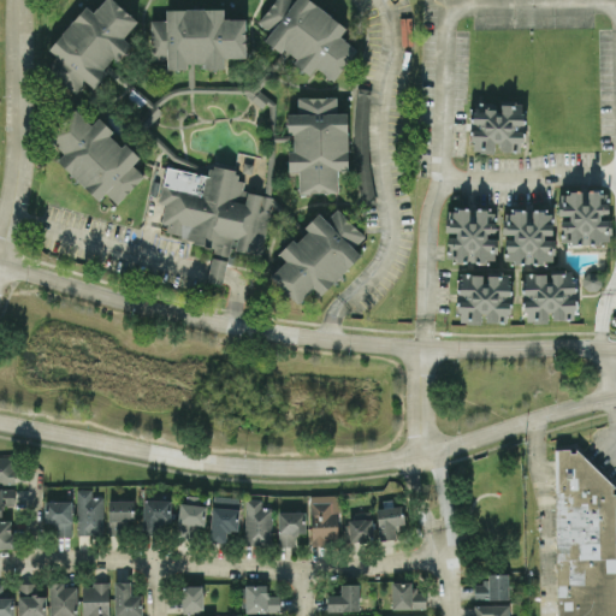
[(137,21),(112,0),(102,0),(94,12),(86,5),(48,49),(57,55),(46,69),(76,93),(86,81),(93,87),(130,43),(123,37),(137,21)]
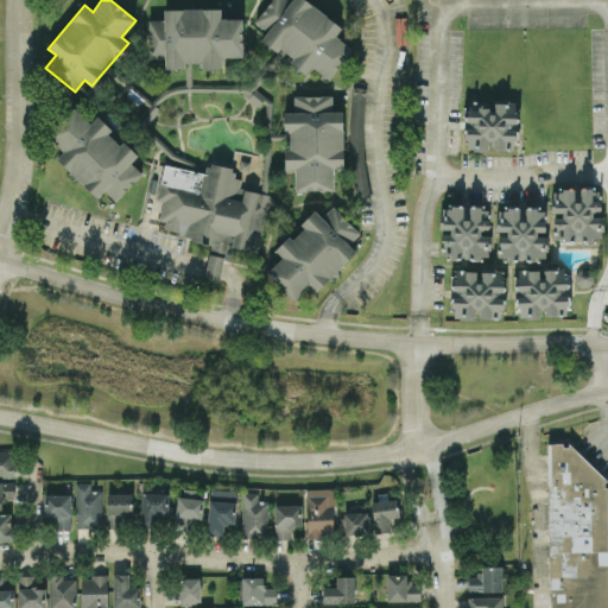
[(352,48),(335,36),(342,26),(305,0),(270,0),(254,21),(266,31),(260,39),(277,51),(280,46),(292,56),(289,62),(305,74),(311,67),(329,80),(352,48)]
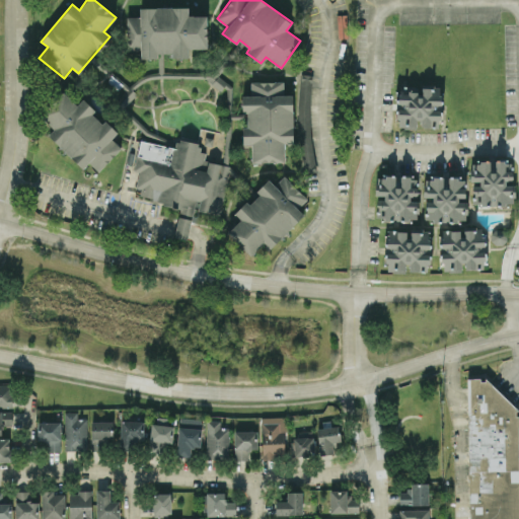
[(207,48),(207,15),(188,15),(188,7),(139,7),(140,16),(127,16),(127,49),(141,49),(141,58),(158,58),(158,53),(171,53),(171,57),(189,57),(189,48),(207,48)]
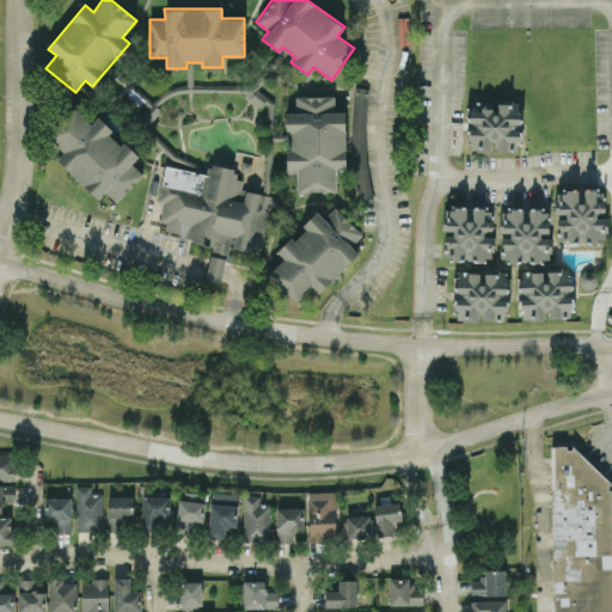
[(335,190),(335,169),(346,167),(344,111),(335,111),(334,95),(295,96),(295,112),(286,112),(286,134),(291,134),(292,150),(286,150),(286,170),(297,170),(297,191),(335,190)]
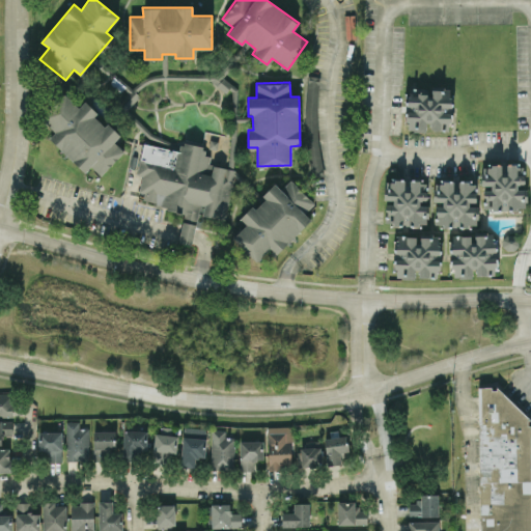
[(407,93),(406,131),(427,131),(427,130),(450,130),(451,89),(430,88),(429,94),(407,93)]
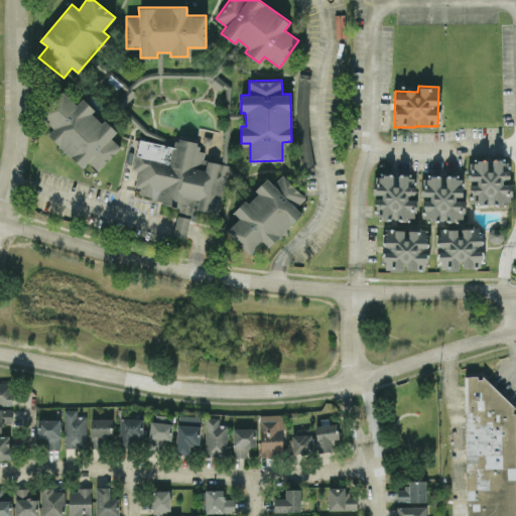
[(47,134),(82,167),(88,161),(97,170),(120,147),(111,137),(117,131),(105,120),(102,123),(92,113),(95,110),(83,98),(77,104),(62,91),(39,114),(53,128),(47,134)]
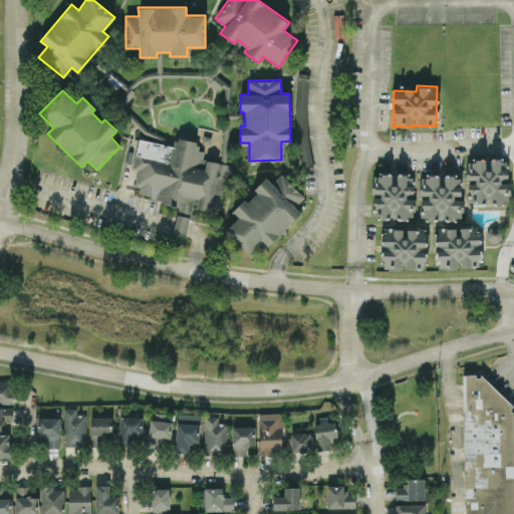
[(468,159),(467,202),(509,203),(510,183),(506,182),(507,160),(468,159)]
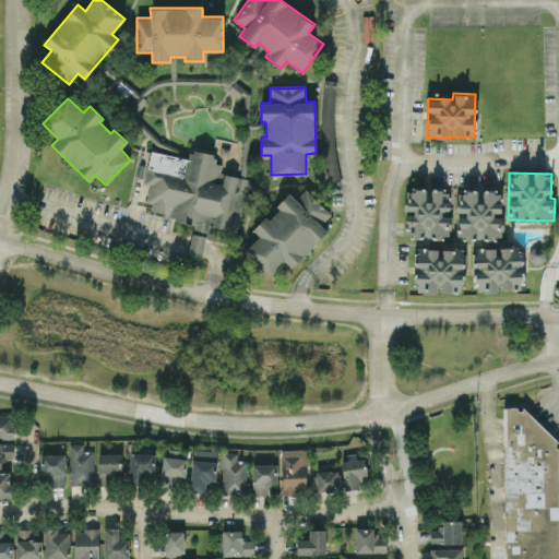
[(244,251),(269,276),(284,261),(290,268),(326,230),(320,224),(330,213),(306,188),(295,199),(288,192),(275,205),(278,209),(269,219),(265,216),(252,229),(259,236),(244,251)]
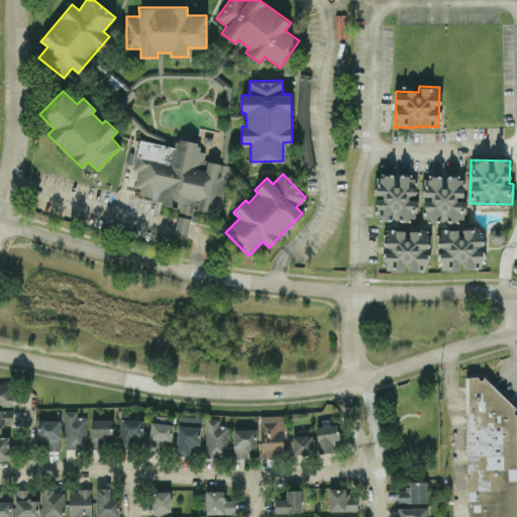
[(415,219),(416,176),(376,175),(376,196),(375,218),(415,219)]
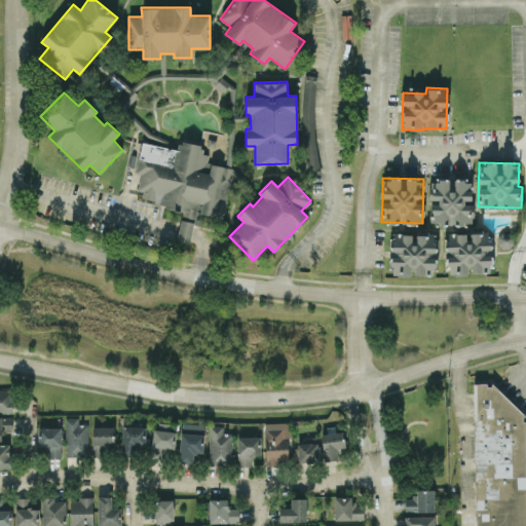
[(472,179),(429,180),(430,201),(431,224),(473,222),(472,179)]
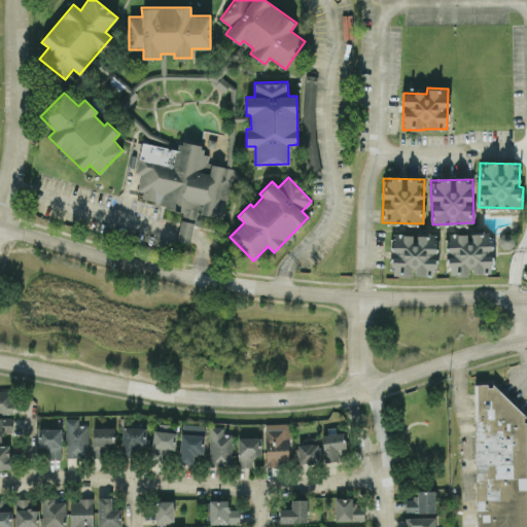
[(436,270),(438,236),(415,234),(393,233),(391,275),(413,276),(413,274),(429,275),(429,269),(436,270)]
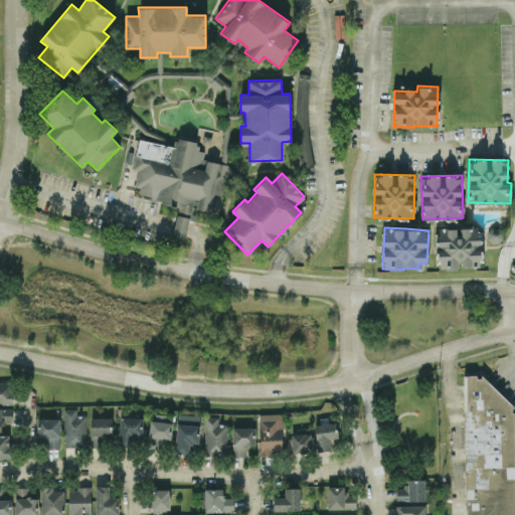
[(438,227),(437,269),(459,270),(459,267),(480,267),(481,227),(438,227)]
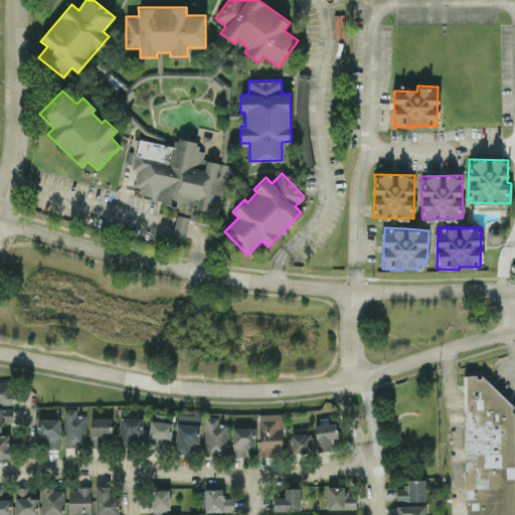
[(490,227),(487,240),(500,242),(503,229),(490,227)]
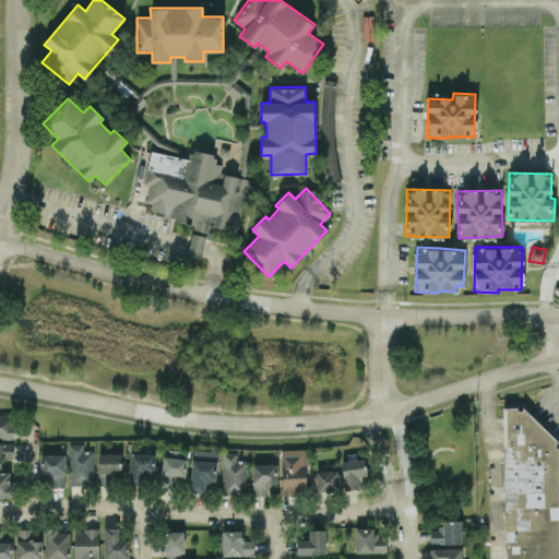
[(0,438),(12,438),(12,414),(0,414),(0,438)]
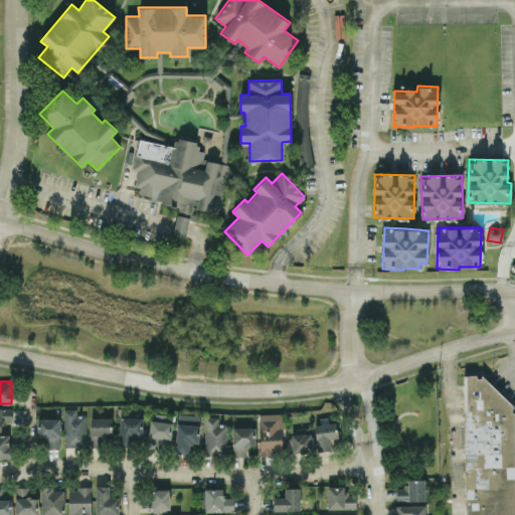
[(514,514),(514,483),(514,384),(464,384),(465,514),(514,514)]
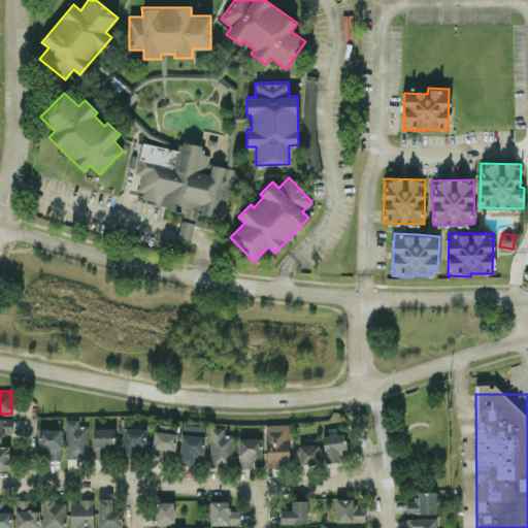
[(0,441),(1,442),(1,429),(11,429),(12,419),(0,418),(0,441)]
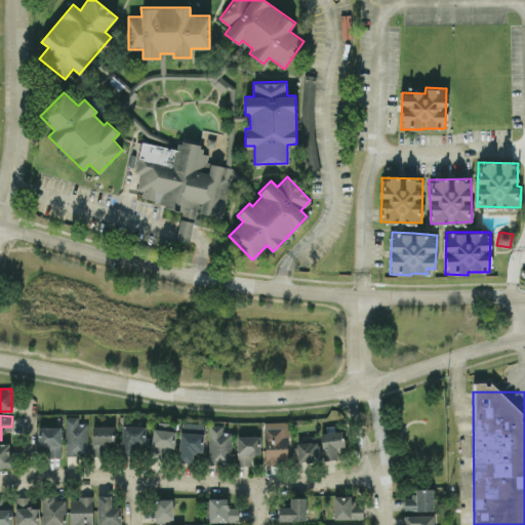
[(87,423),(78,423),(78,416),(65,416),(65,455),(88,455),(87,423)]
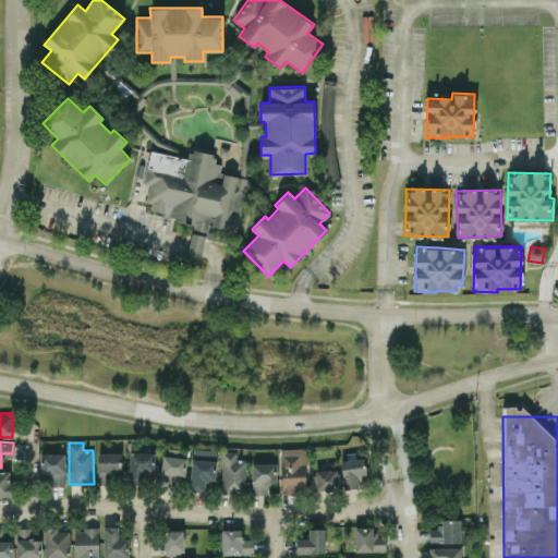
[(161,455),(161,485),(174,485),(176,475),(184,476),(185,449),(169,448),(169,456),(161,455)]
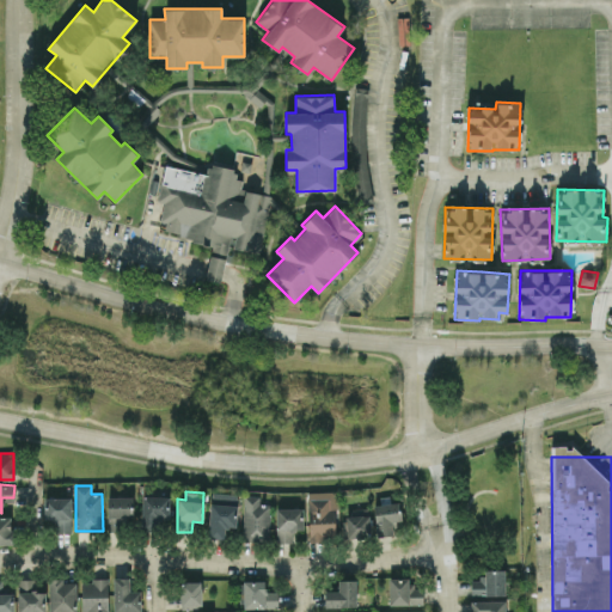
[(270,505),(259,503),(259,496),(243,495),(242,539),(269,540),(270,505)]
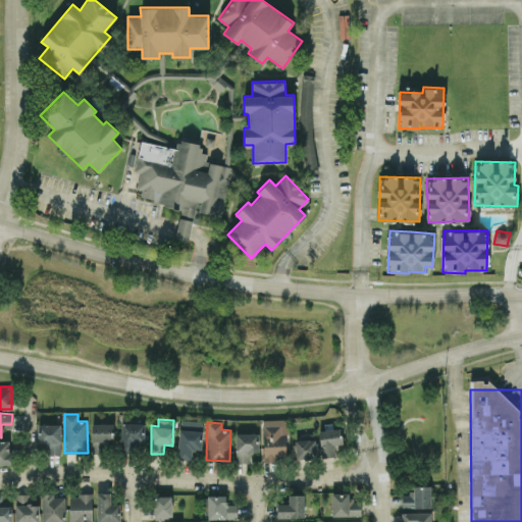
[(92,452),(99,452),(99,440),(113,440),(113,424),(92,423),(92,452)]
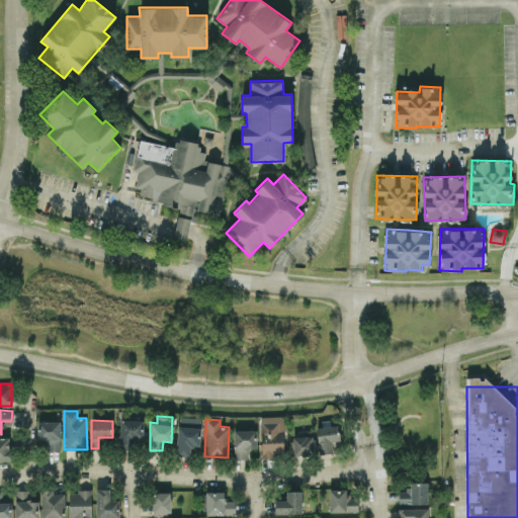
[(144,420),(120,420),(119,448),(134,448),(134,438),(143,438),(144,420)]
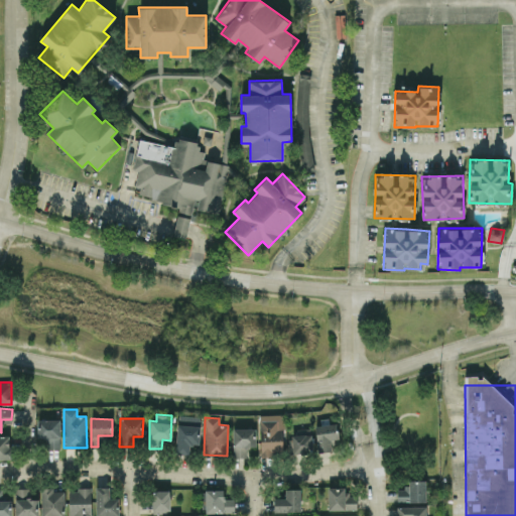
[(282,456),(281,418),(259,419),(260,456),(282,456)]
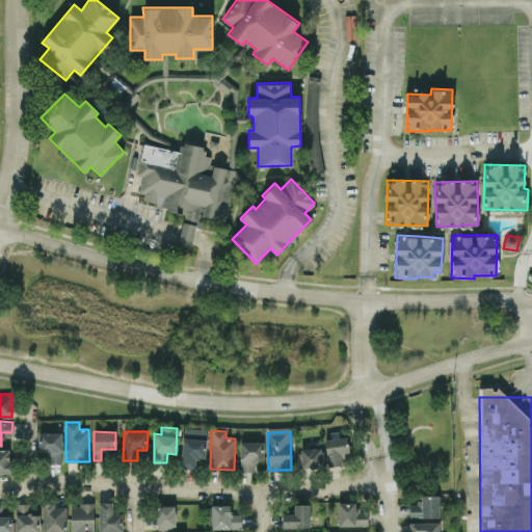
[(38,432),(40,462),(62,461),(61,432),(38,432)]
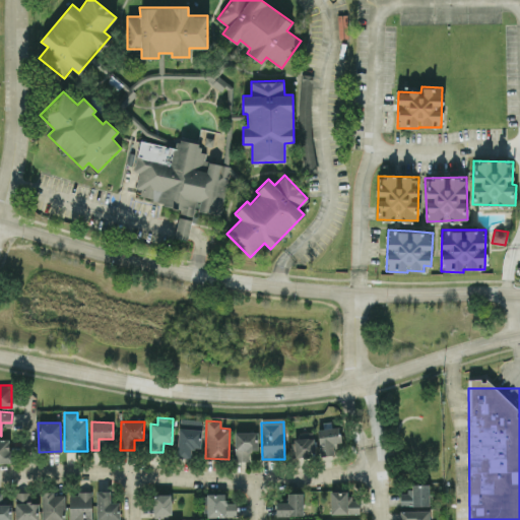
[(319,455),(335,454),(335,442),(340,442),(339,427),(317,428),(319,455)]
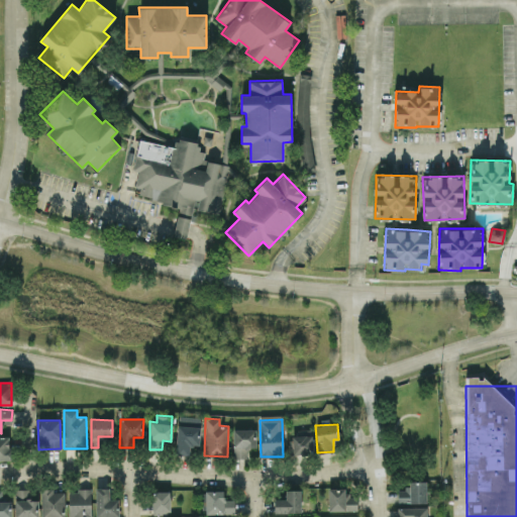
[(199,444),(200,426),(177,425),(176,454),(190,455),(190,444),(199,444)]
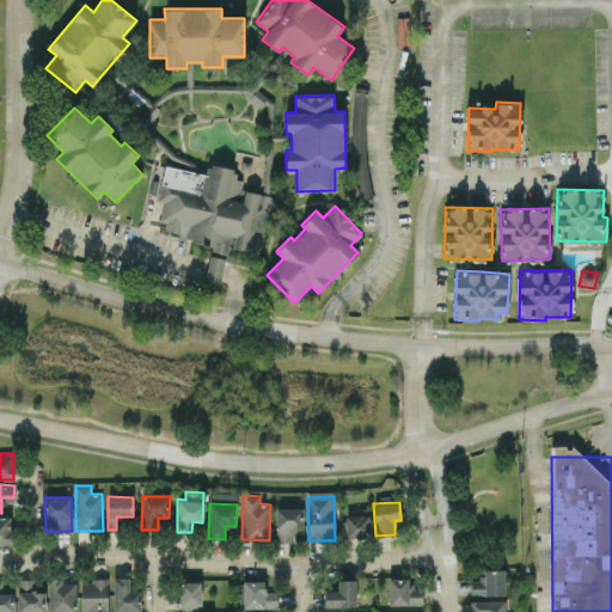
[(303,507),(275,508),(276,539),(303,539),(303,507)]
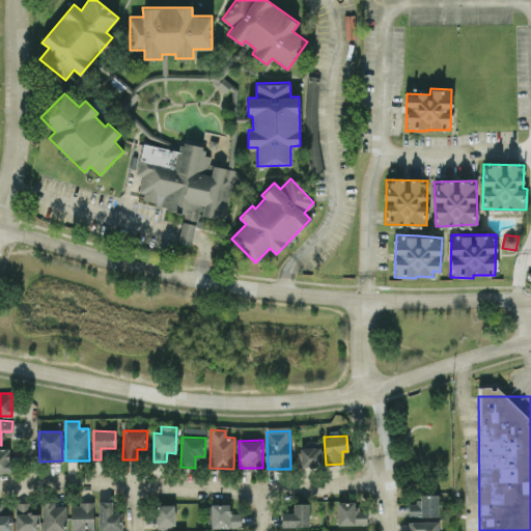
[(10,448),(0,448),(0,472),(10,472),(10,448)]
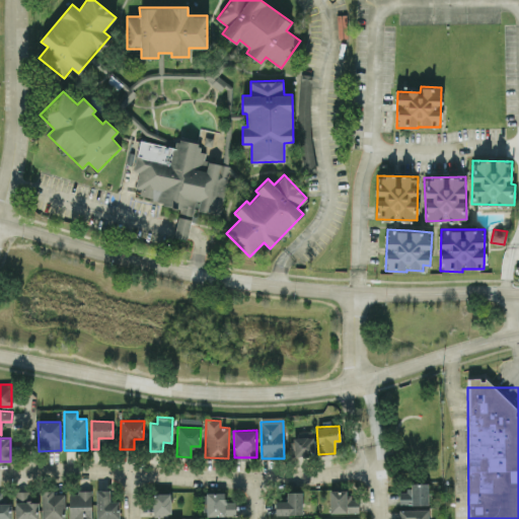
[(428,504),(428,483),(411,483),(411,490),(399,490),(399,504),(428,504)]
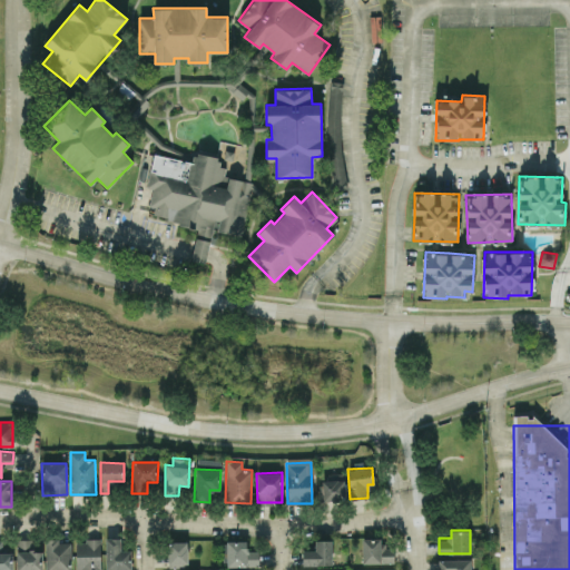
[(106,569),(131,569),(131,549),(120,549),(120,537),(106,538),(106,569)]
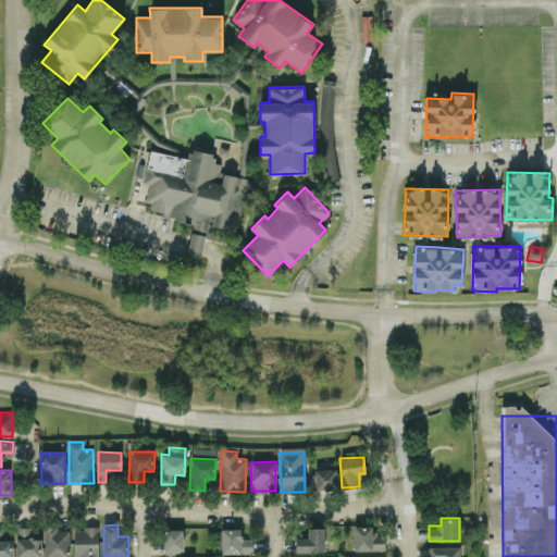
[(355,549),(385,549),(385,534),(372,534),(372,524),(354,525),(355,549)]
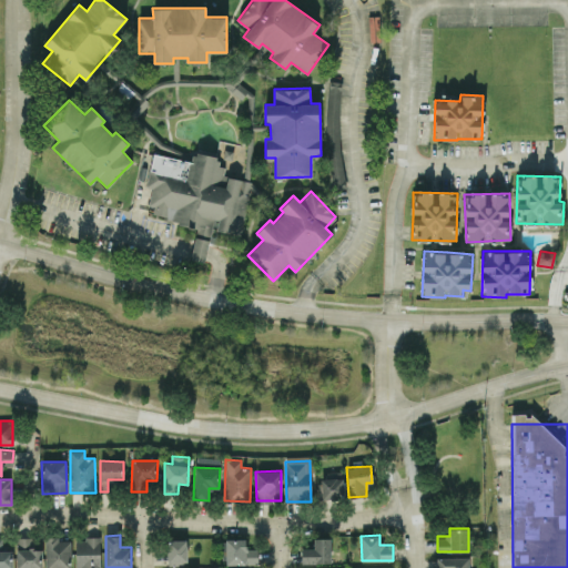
[(46,567),(70,567),(70,540),(59,540),(59,536),(46,536),(46,567)]
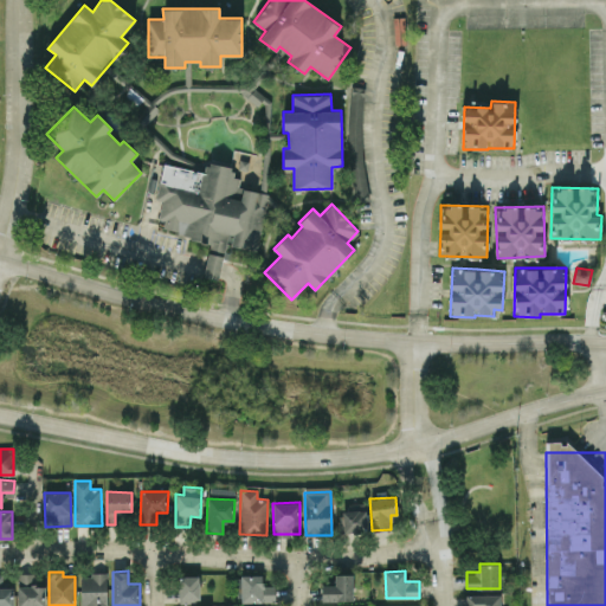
[(0,605),(13,605),(13,587),(2,587),(2,573),(0,573),(0,605)]
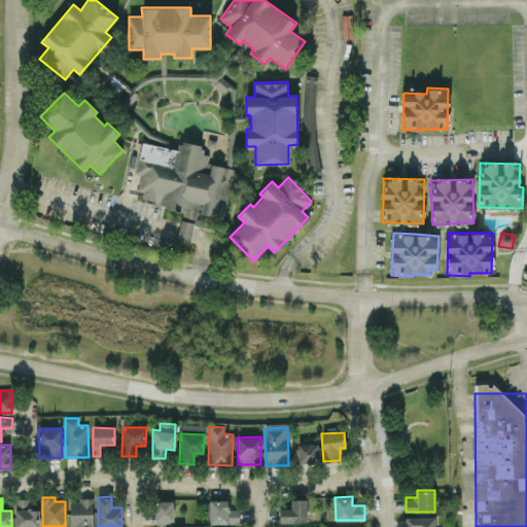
[(38,526),(38,510),(29,510),(29,498),(14,498),(14,526),(38,526)]
